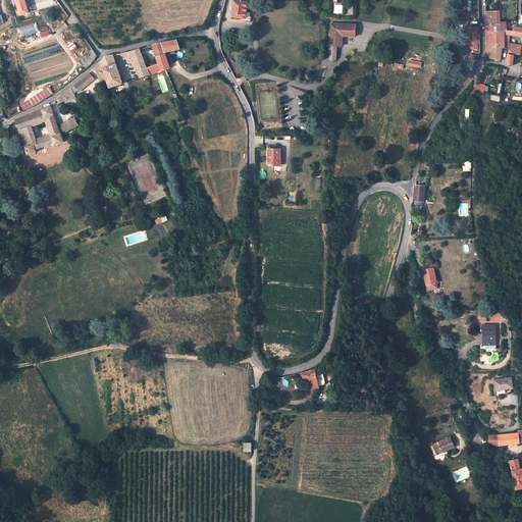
[(15,0),(16,4),(13,4),(14,11),(18,10),(19,14),(29,12),(24,0),(15,0)]
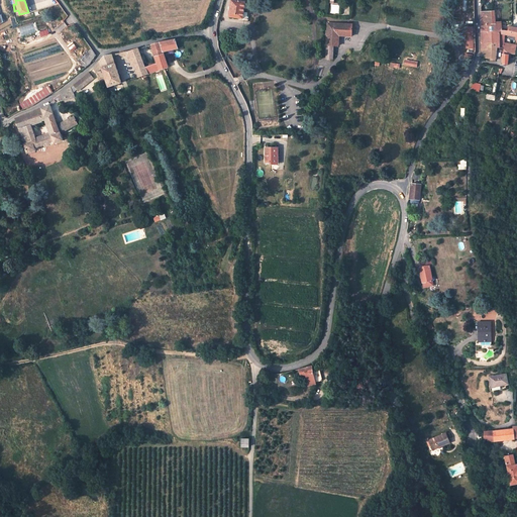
[(330,0),(331,13),(340,13),(340,4),(334,4),(334,0),(330,0)]
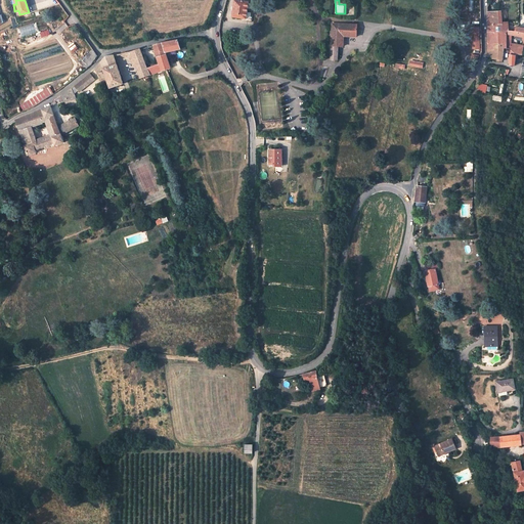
[(255,1),(249,1),(234,1),(234,17),(249,18),(255,18),(255,1)]
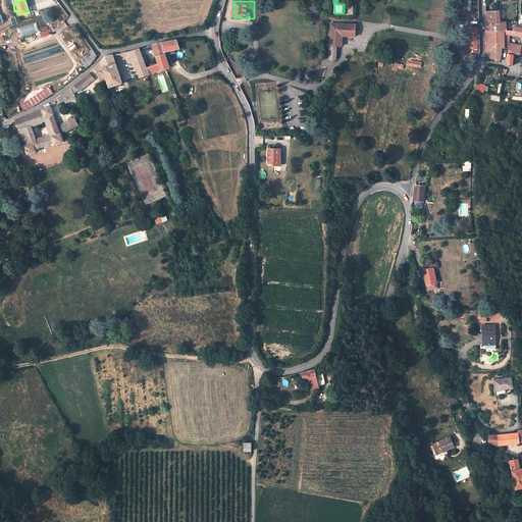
[(485,9),(485,32),(492,31),(491,24),(500,24),(500,21),(500,10),(488,11),(488,9),(485,9)]
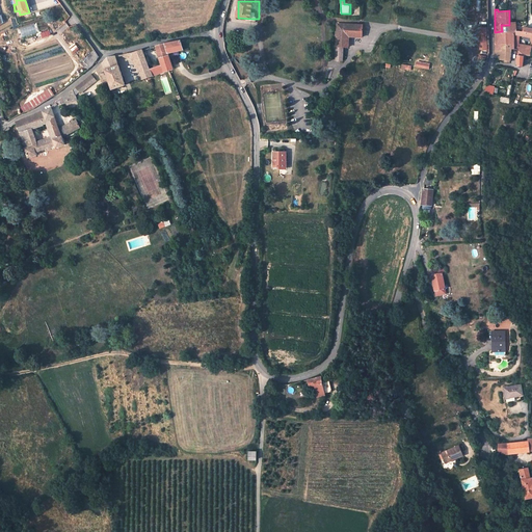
[(501,25),(502,31),(515,30),(516,22),(509,22),(509,25),(501,25)]
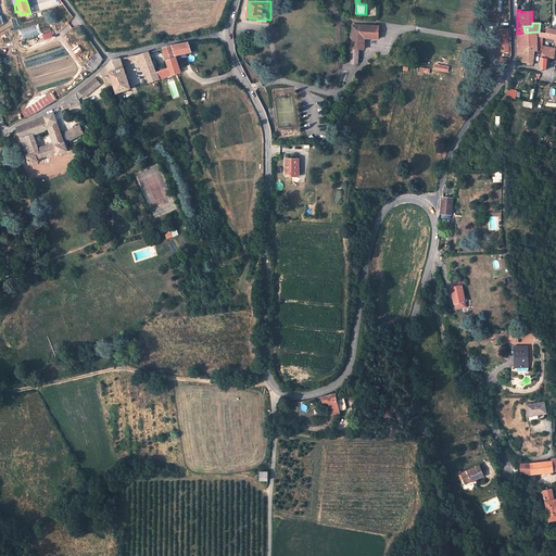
[(378,42),(378,25),(361,25),(361,27),(352,27),(350,65),(357,65),(358,52),(363,52),(363,42),(378,42)]
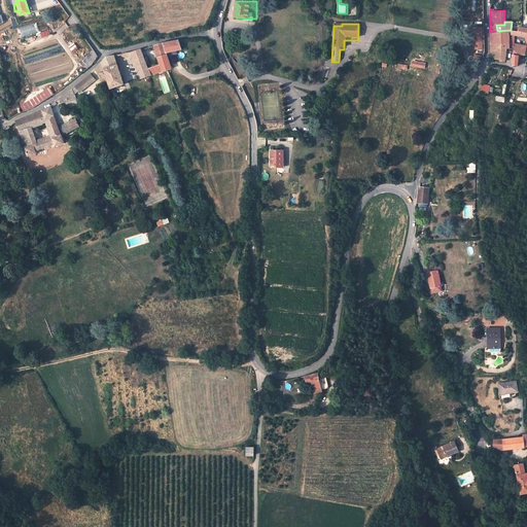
[(519,31),(515,30),(515,35),(526,37),(526,38),(526,40),(526,28),(520,27),(519,31)]
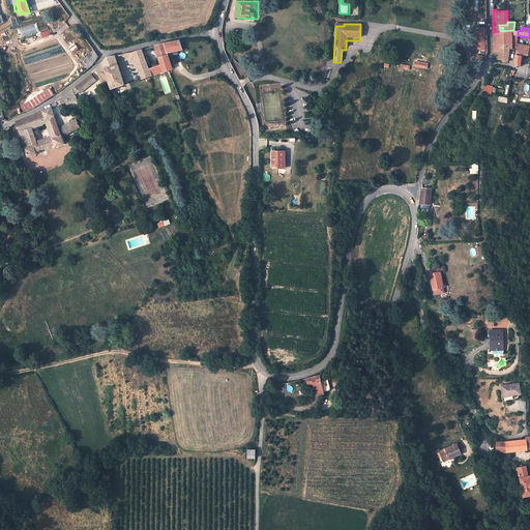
[(493,32),(493,51),(499,52),(500,45),(508,45),(508,49),(513,50),(513,34),(513,30),(500,31),(493,32)]
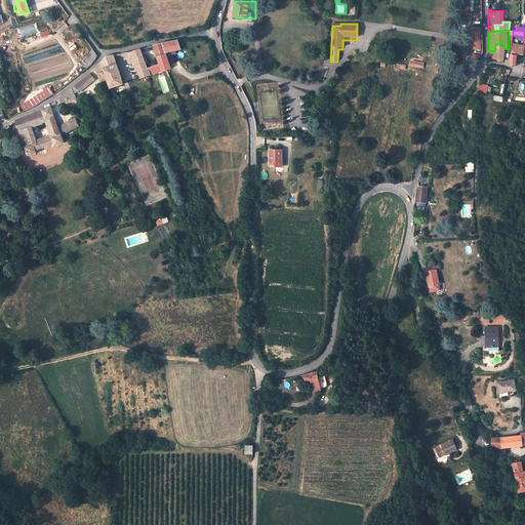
[(480,31),(472,31),(472,52),(480,52),(480,31)]
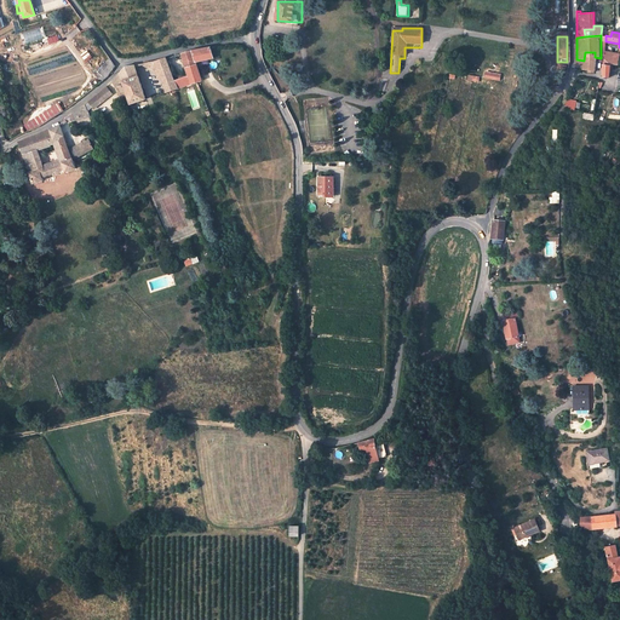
[(606,41),(601,40),(601,58),(603,58),(610,64),(612,65),(618,65),(619,53),(606,51),(606,41)]
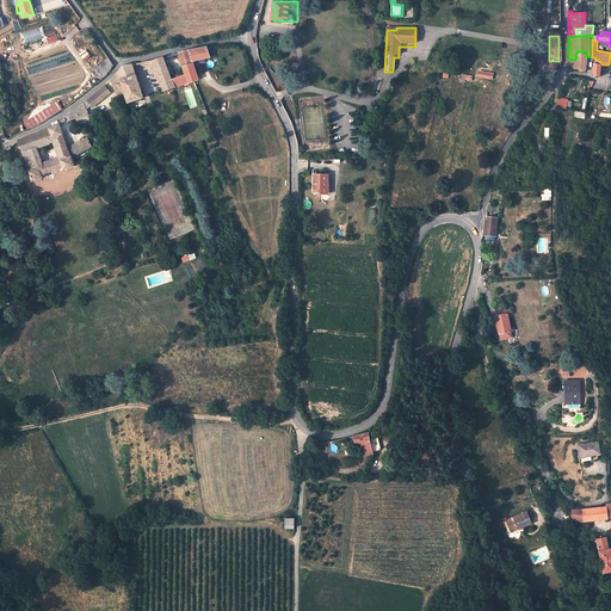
[(172,81),(174,88),(195,81),(199,80),(195,62),(203,60),(211,57),(208,47),(202,48),(196,49),(191,50),(186,51),(179,54),(185,76),(172,81)]
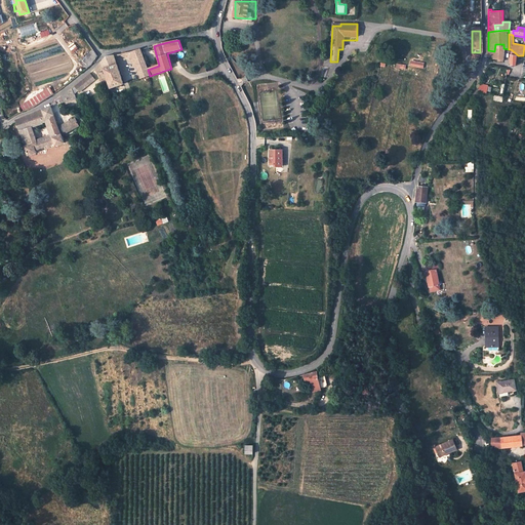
[(499,58),(503,58),(503,48),(503,44),(495,44),(494,51),(488,50),(488,55),(488,57),(488,59),(490,59),(492,58),(499,58)]
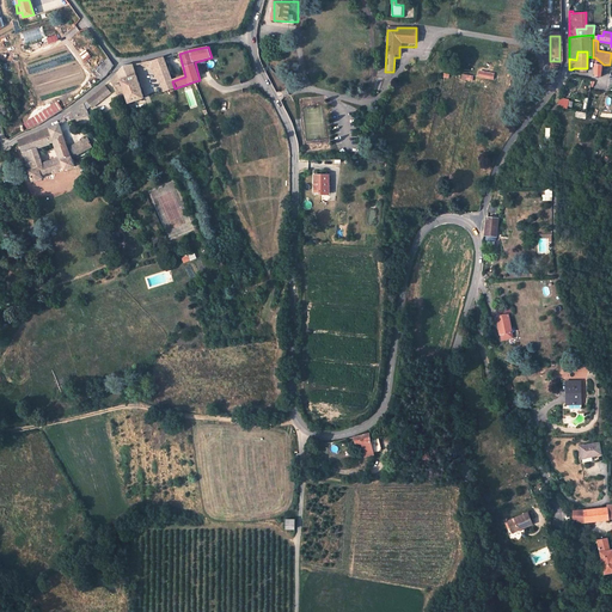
[(164,56),(153,62),(155,69),(154,69),(157,79),(159,78),(163,87),(158,90),(159,93),(175,89),(172,81),(164,59),(164,56)]
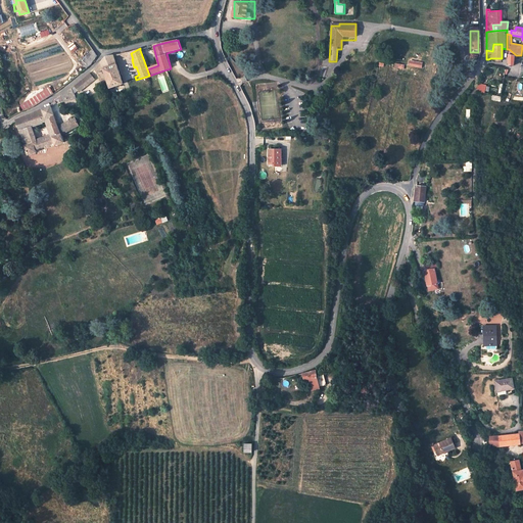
[(82,61),(88,67),(92,64),(98,56),(93,49),(82,61)]
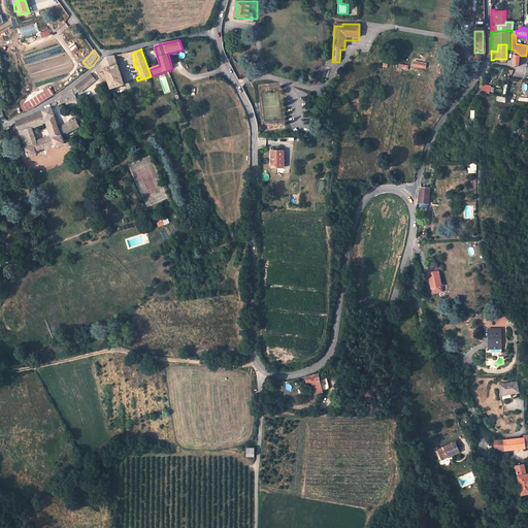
[(114,57),(114,56),(106,57),(103,60),(100,64),(96,69),(103,83),(108,80),(111,90),(125,86),(114,57)]
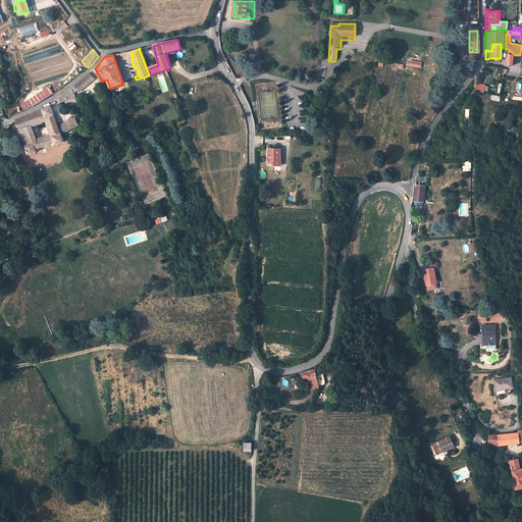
[(409,59),(408,66),(421,68),(422,62),(409,59)]
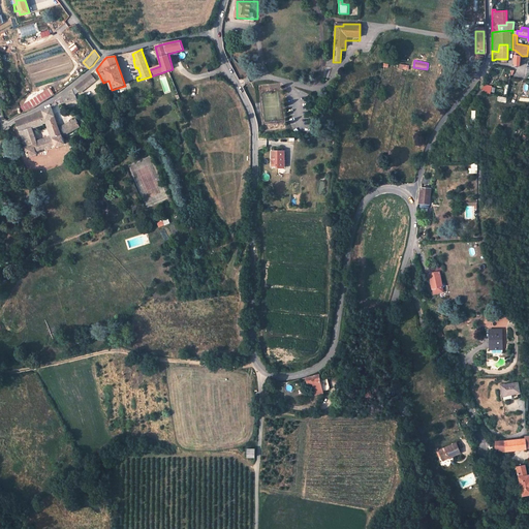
[(72,88),(65,94),(68,101),(78,99),(74,93),(78,90),(80,93),(96,80),(91,73),(74,87),(72,88)]
